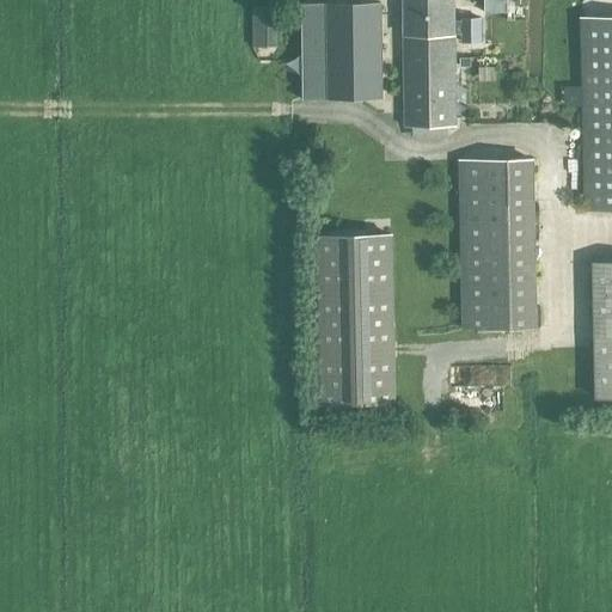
[(457,34),(481,34),(481,18),(456,18),(456,0),(403,0),(405,127),(457,126),(457,34)]
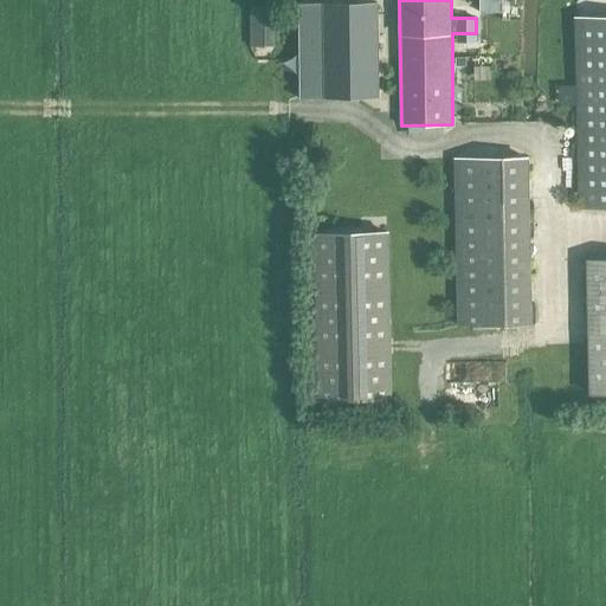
[(281,47),(281,33),(281,5),(255,5),(255,46),(281,47)]
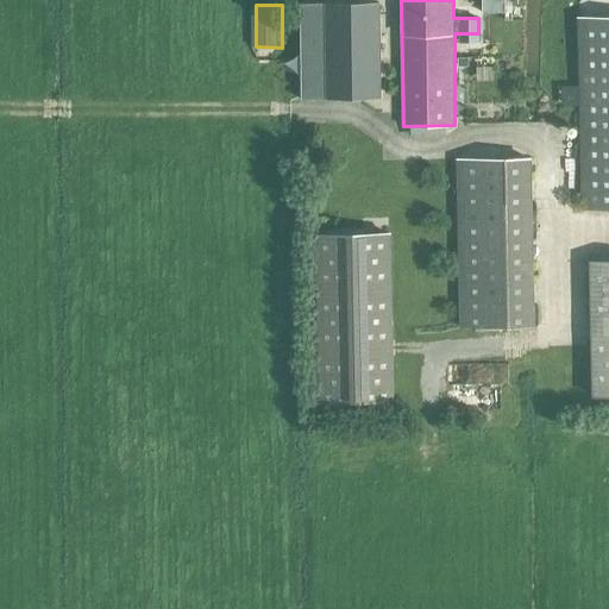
[(383,6),(305,6),(305,111),(383,111),(383,6)]
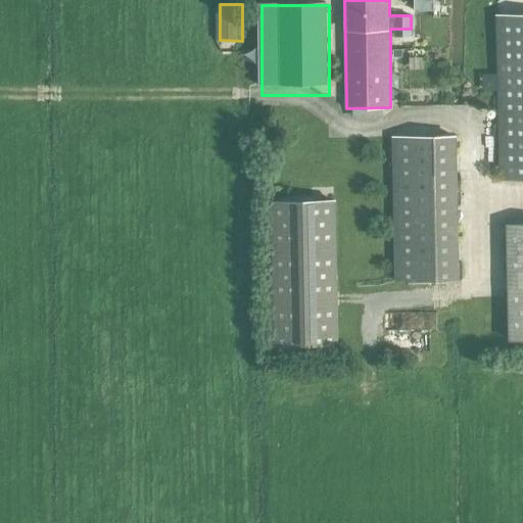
[(502,180),(522,179),(522,15),(498,16),(502,180)]
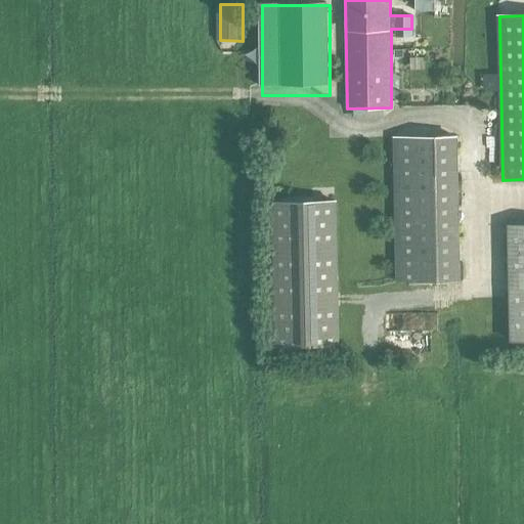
[(400,282),(462,281),(457,137),(396,138),(400,282)]
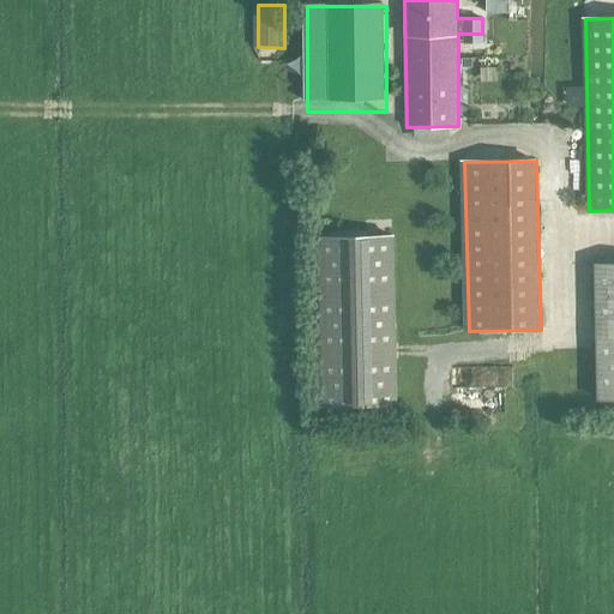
[(321,235),(325,408),(399,407),(396,234),(321,235)]
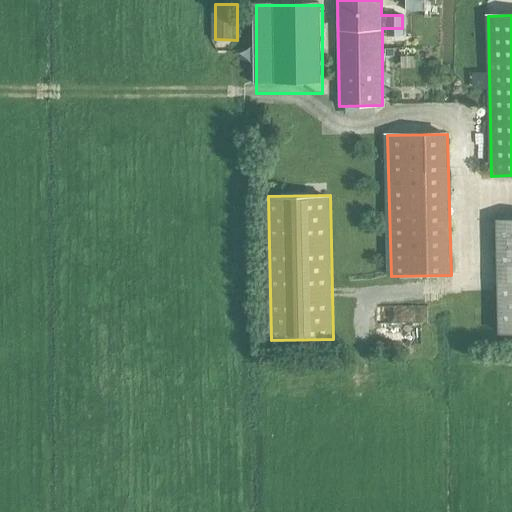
[(511,218),(495,219),(497,333),(511,333),(511,218)]
